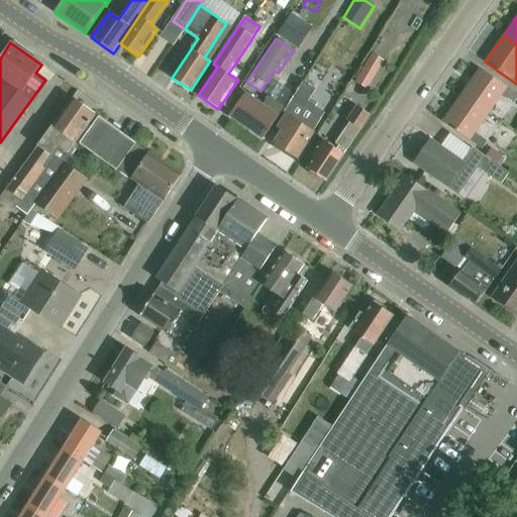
[(372,56),(355,83),(367,89),(383,62),(372,56)]
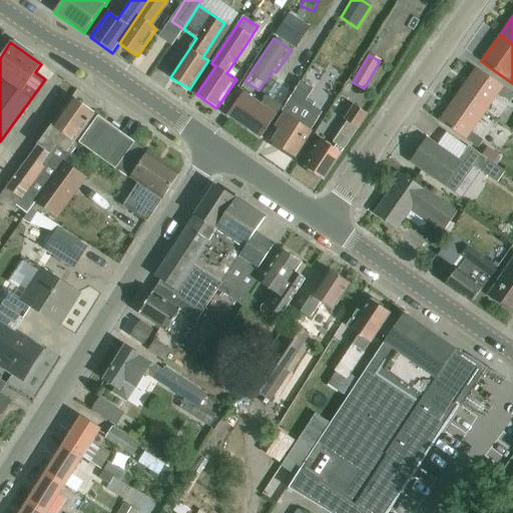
[(512,93),(477,68),(458,94),(485,113),(499,94),(510,102),(512,97),(512,93)]
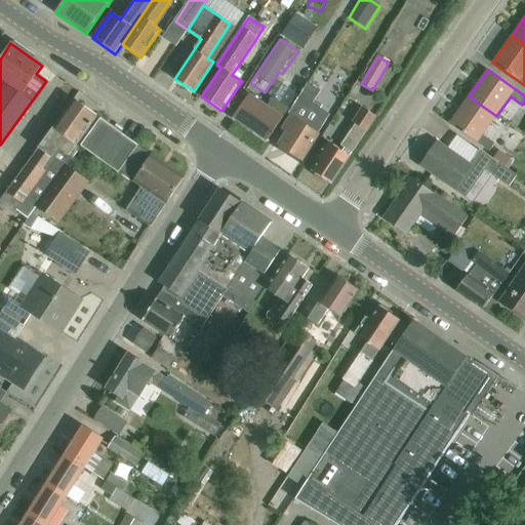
[(288,132),(279,146),(289,152),(287,154),(296,160),(298,158),(299,159),(316,134),(315,134),(329,114),(313,103),(321,90),(309,82),(287,115),(291,118),(284,129),(288,132)]
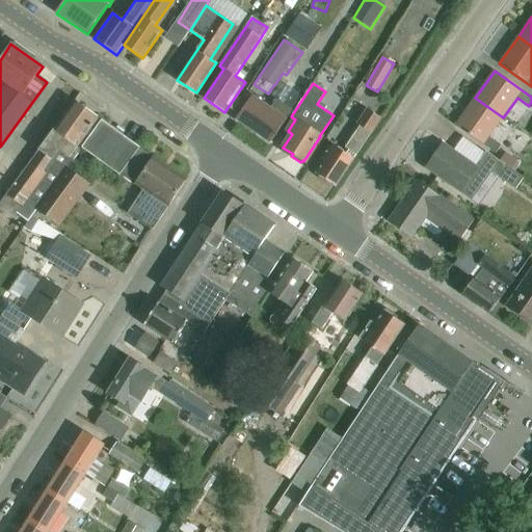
[(37,211),(68,169),(67,168),(73,161),(82,149),(120,177),(121,175),(139,149),(140,148),(102,121),(108,111),(81,92),(0,204),(0,207),(15,217),(18,213),(29,221),(36,211),(37,211)]
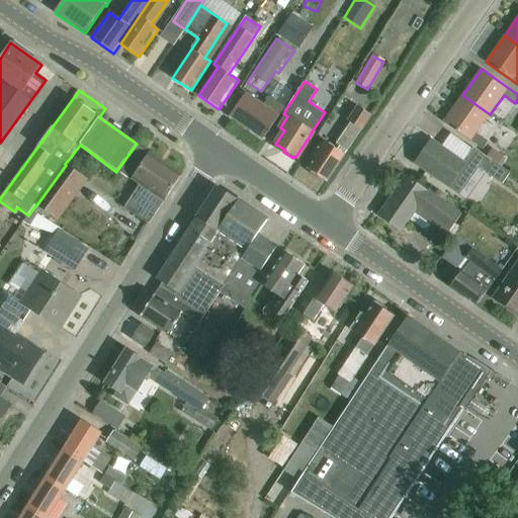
[(246,93),(230,116),(263,140),(279,116),(284,107),(269,97),(263,105),(246,93)]
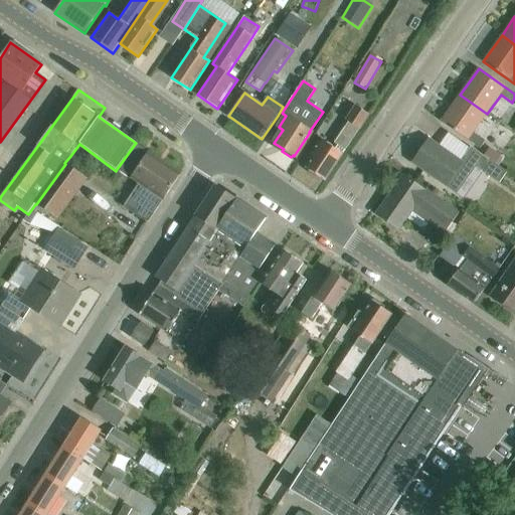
[(487,114),(460,95),(442,122),(480,148),(485,141),(474,133),(487,114)]
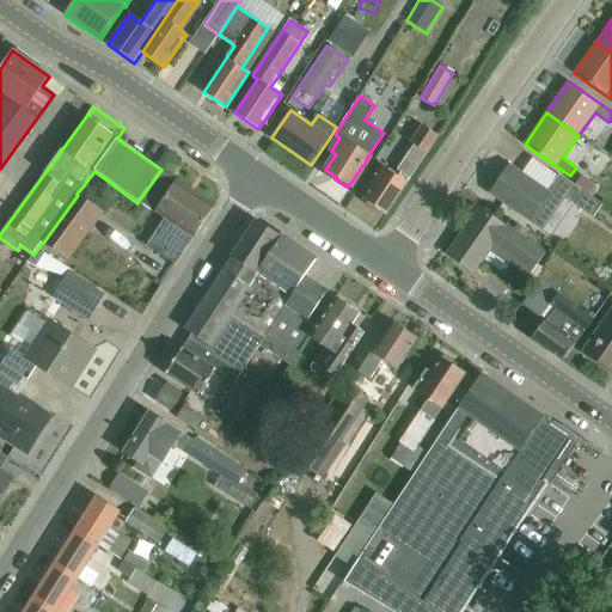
[(373,187),(365,200),(367,201),(367,206),(375,210),(380,209),(386,214),(428,152),(439,136),(423,126),(411,144),(414,145),(397,170),(402,172),(398,177),(381,166),(369,184),(373,187)]
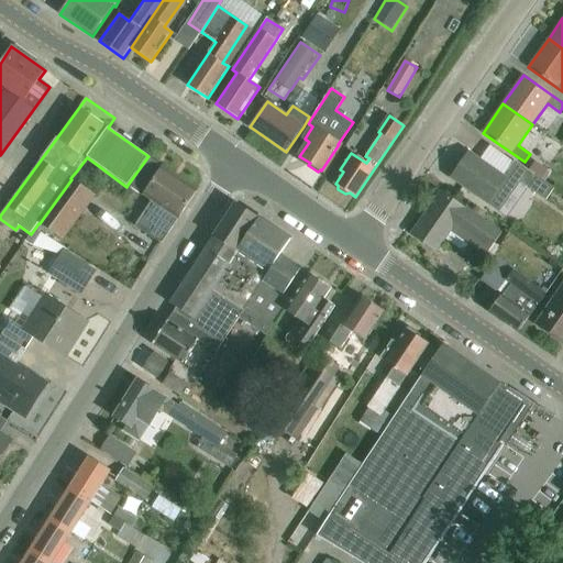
[(541,143),(555,153),(561,145),(547,135),(541,143)]
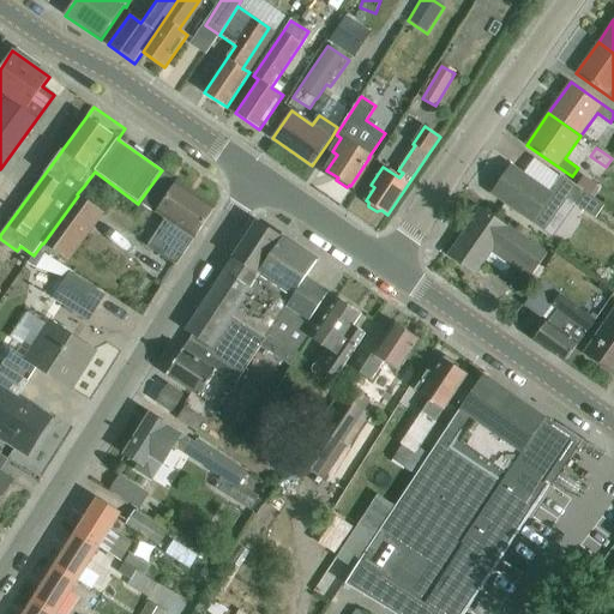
[(492,194),(533,222),(552,193),(512,166),(492,194)]
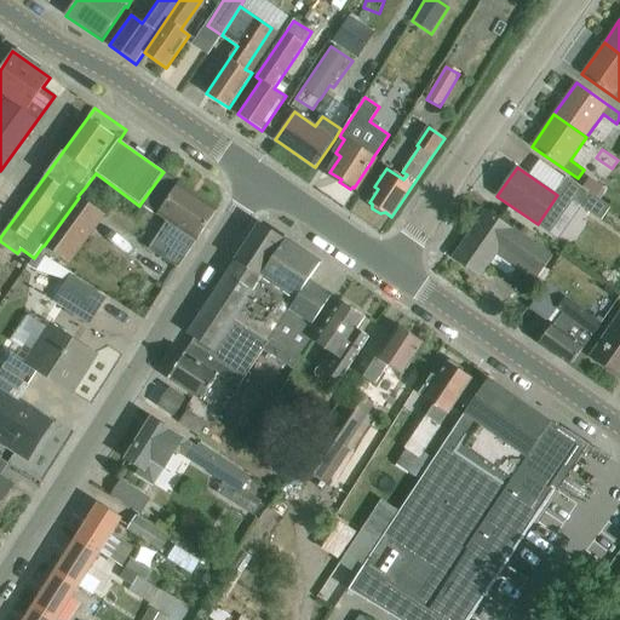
[(162,173),(141,204),(170,223),(153,248),(162,256),(178,267),(216,210),(162,173)]
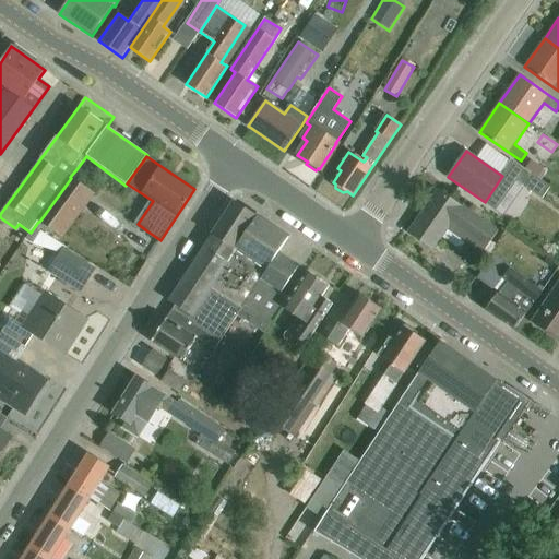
[(511,158),(502,171),(524,187),(542,199),(550,187),(540,179),(533,174),(525,168),(511,158)]
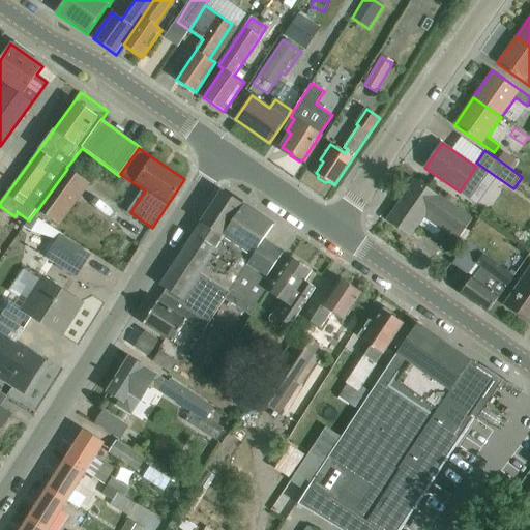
[(498,159),(505,165),(512,170),(518,163),(503,152),(498,159)]
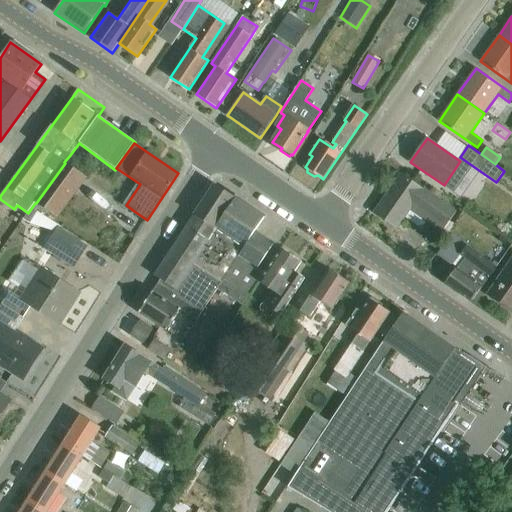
[(65,163),(36,203),(58,220),(87,179),(65,163)]
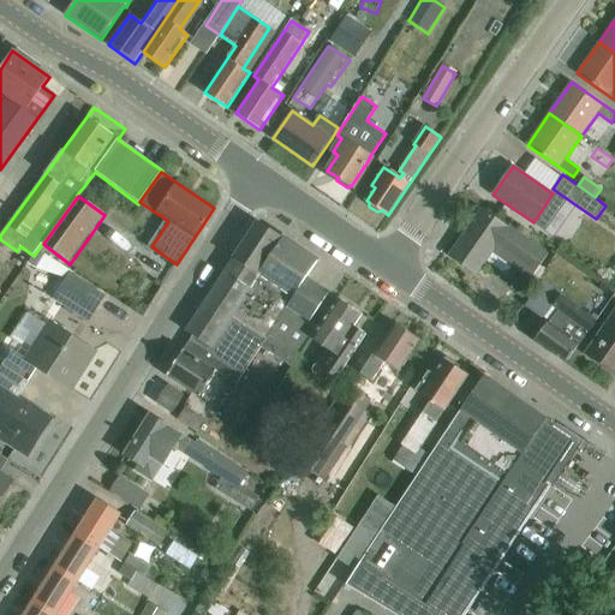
[(483,209),(449,256),(476,274),(491,252),(531,280),(549,255),(483,209)]
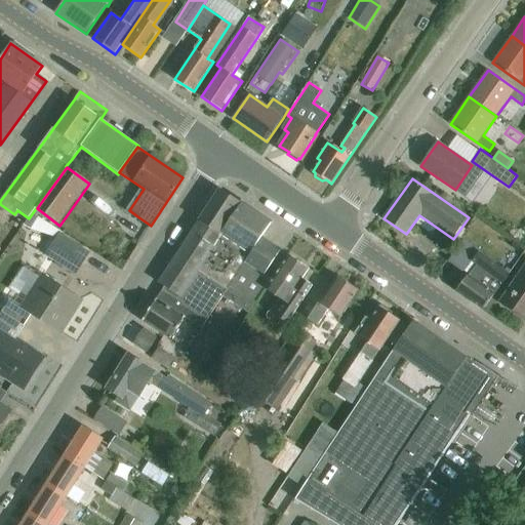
[(201,329),(223,296),(261,238),(272,221),(241,202),(239,203),(219,191),(159,284),(164,287),(156,299),(185,318),(201,329)]
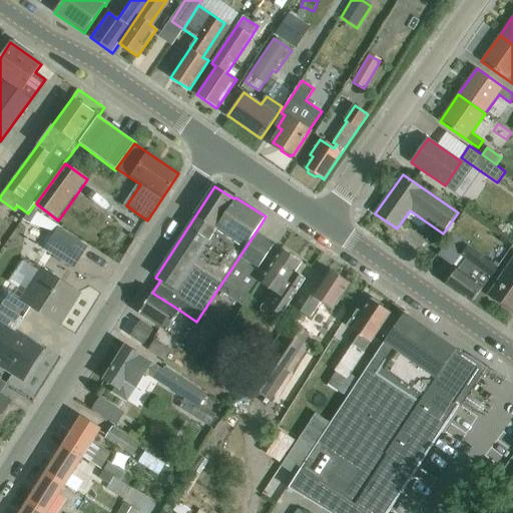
[(47,251),(73,269),(86,247),(60,230),(47,251)]
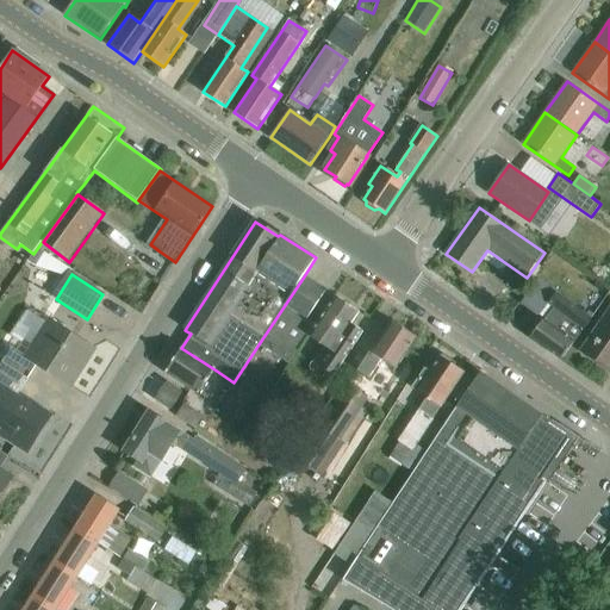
[(327,291),(304,277),(259,344),(290,363),(315,324),(307,319),(327,291)]
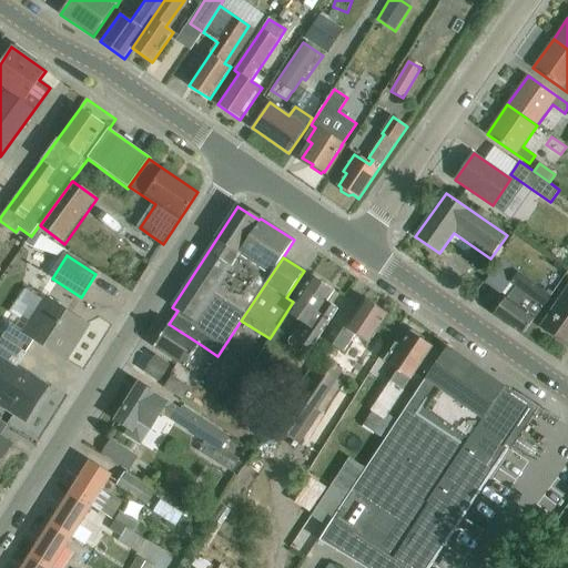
[(494,315),(521,336),(550,296),(503,261),(486,283),(503,295),(510,284),(516,287),(507,298),(506,297),(494,315)]
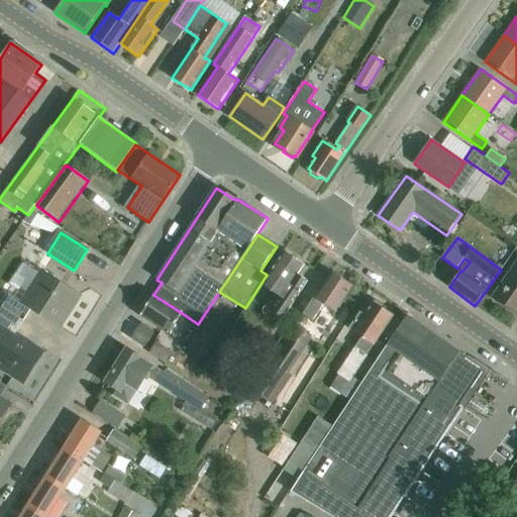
[(262,285),(277,295),(268,308),(284,319),(308,282),(298,275),(304,265),(284,251),(262,285)]
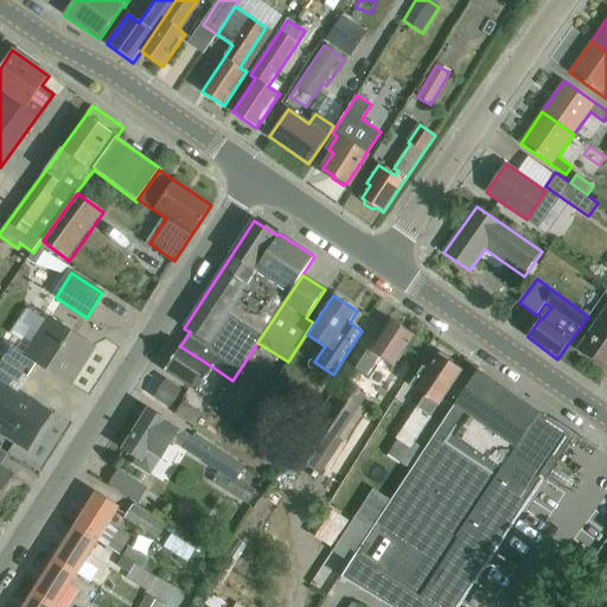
[(606,305),(577,350),(606,370),(606,305)]
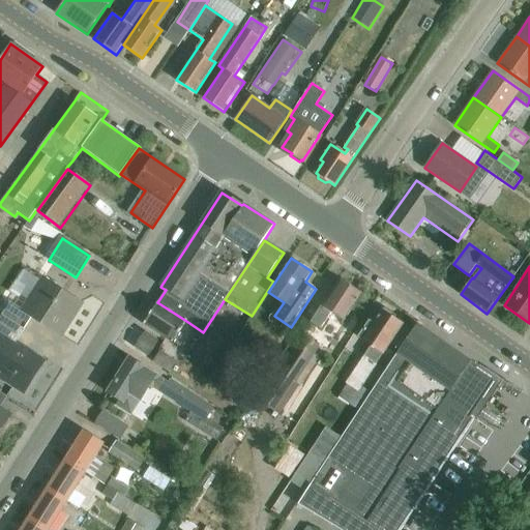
[(10,302),(1,316),(25,330),(32,318),(61,336),(82,303),(28,270),(22,271),(8,292),(19,298),(15,305),(10,302)]
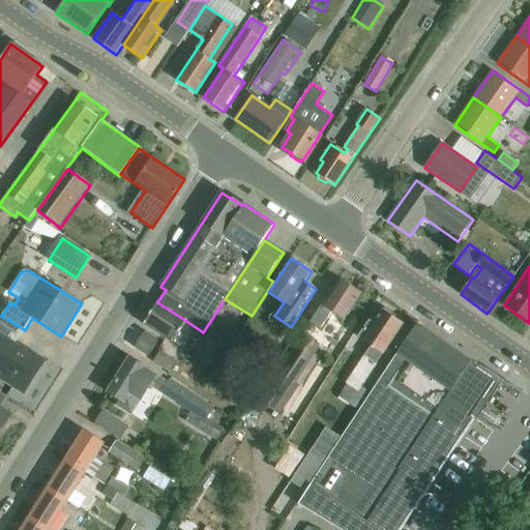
[(344,321),(361,293),(339,278),(311,323),(320,329),(330,313),(344,321)]
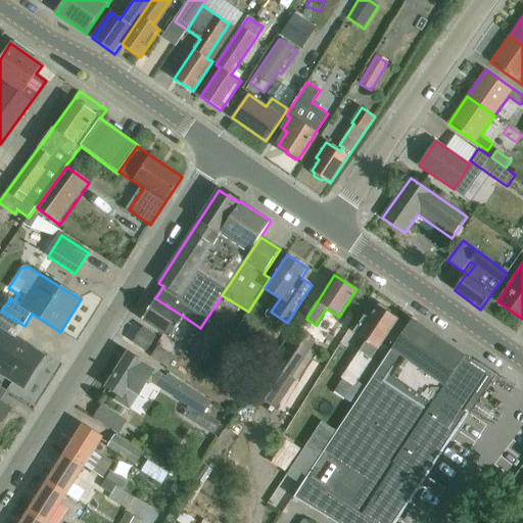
[(186,333),(177,327),(184,317),(155,298),(142,319),(179,343),(186,333)]
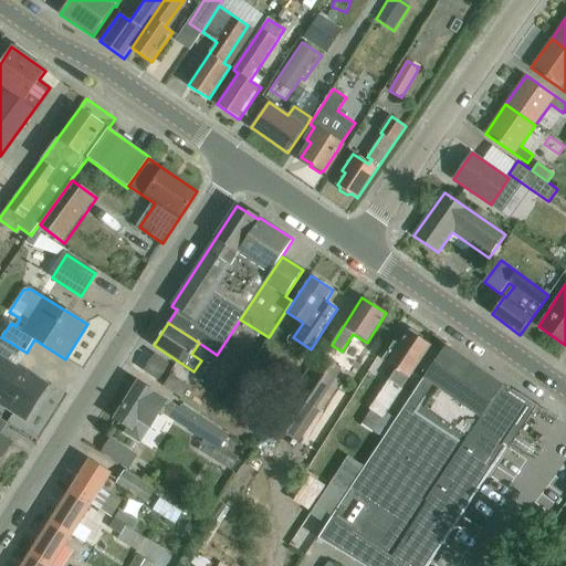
[(359,423),(384,439),(396,420),(385,412),(429,347),(420,341),(423,337),(410,328),(399,346),(395,344),(384,360),(397,369),(359,423)]
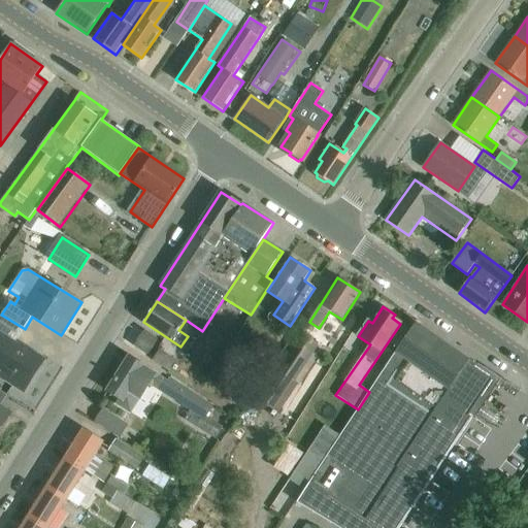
[(25,329),(1,315),(0,317),(0,376),(24,393),(44,360),(17,342),(25,329)]
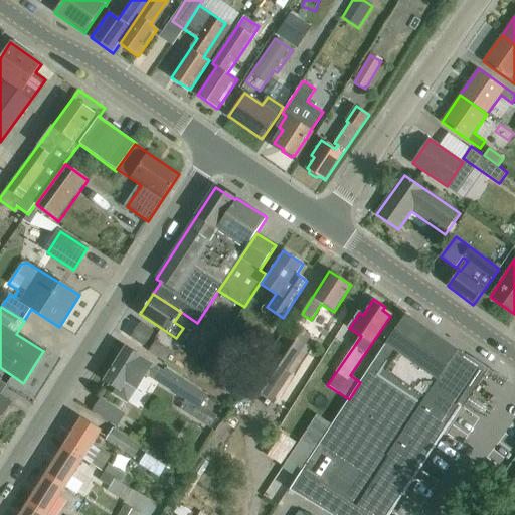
[(302,472),(290,491),(330,514),(389,514),(461,407),(463,409),(488,371),(458,351),(405,315),(360,382),(349,399),(301,472),(302,472)]
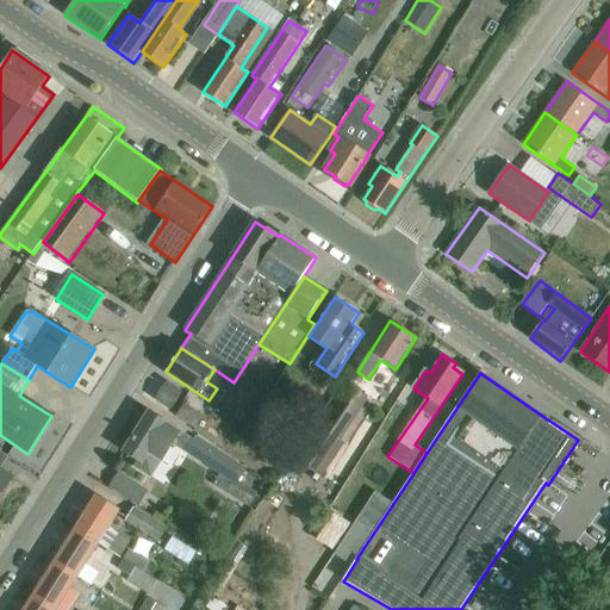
[(157,399),(170,408),(180,392),(167,385),(157,399)]
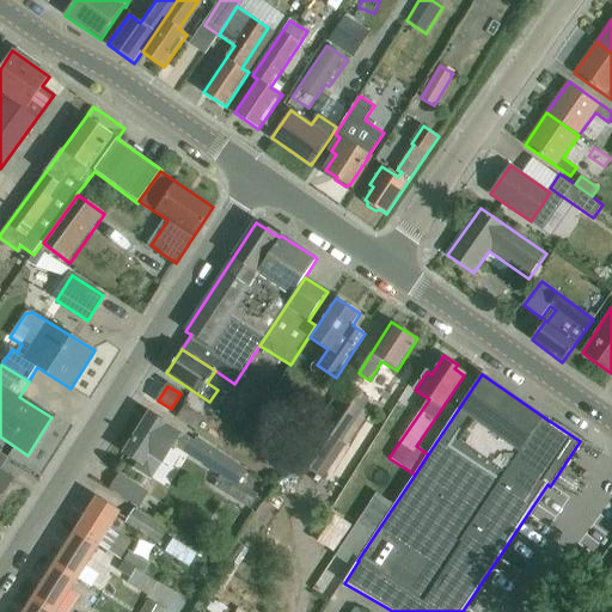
[(350,390),(342,401),(300,465),(323,481),(373,404),(350,390)]
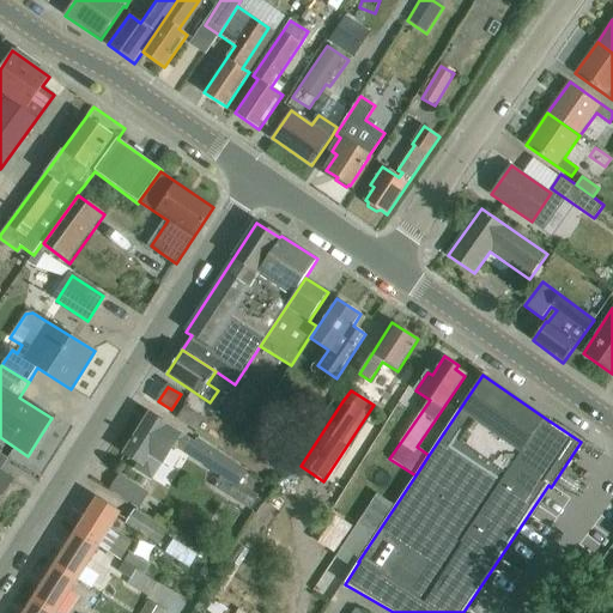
[(184,406),(176,418),(195,432),(204,419),(184,406)]
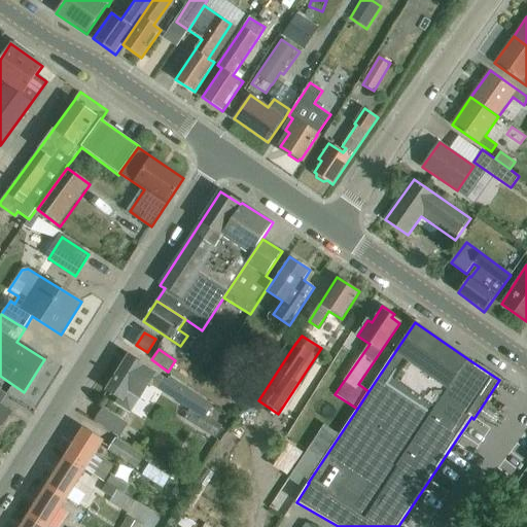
[(108,390),(120,398),(116,403),(131,413),(139,398),(139,399),(148,384),(152,386),(159,376),(129,356),(108,390)]
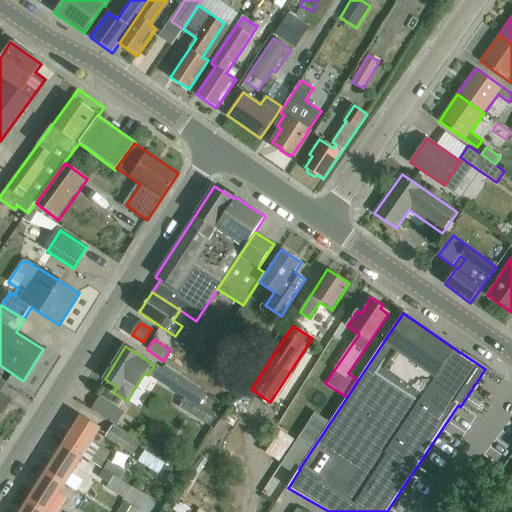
[(164,367),(156,381),(199,408),(207,394),(164,367)]
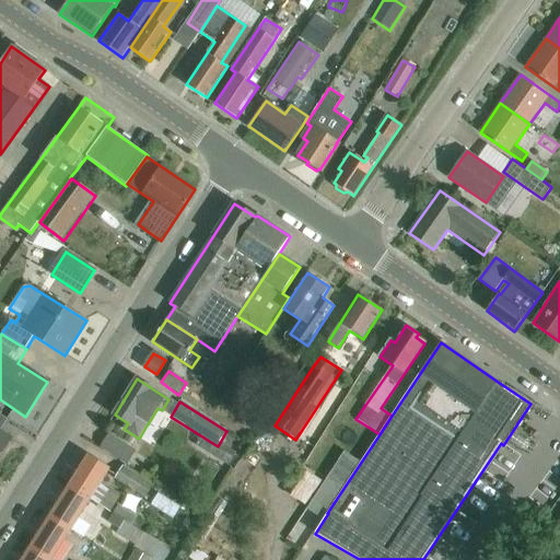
[(0,456),(11,439),(1,432),(9,420),(0,415),(0,456)]
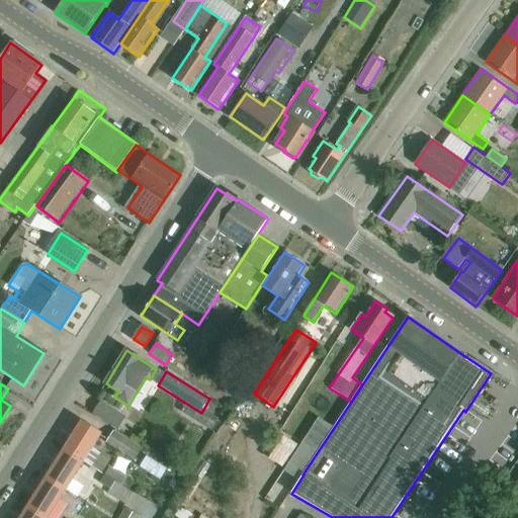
[(125,416),(100,401),(91,416),(116,431),(125,416)]
